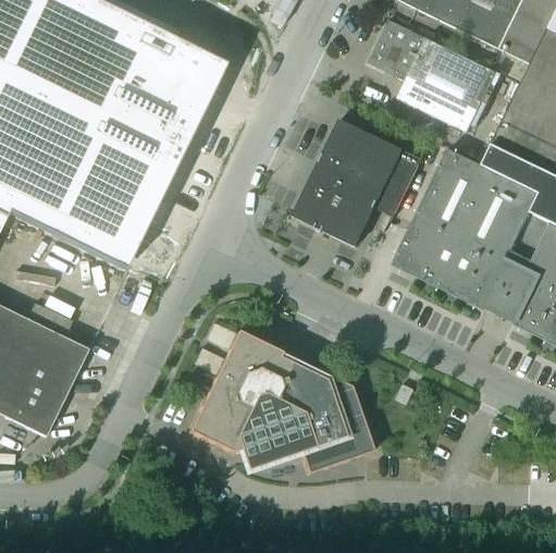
[(0,0),(0,146),(157,223),(234,65),(98,0),(0,0)]
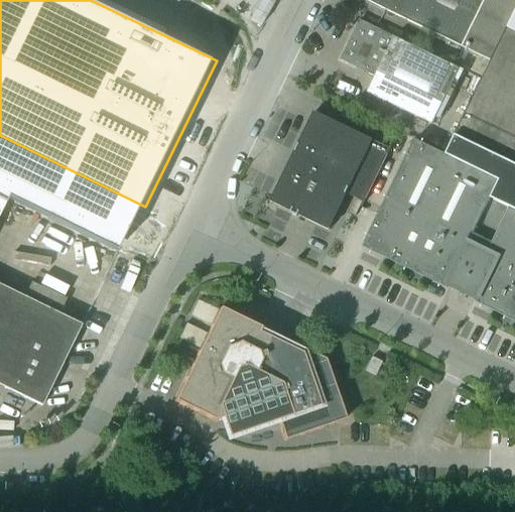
[(463,44),(484,0),(371,0),(463,44)]
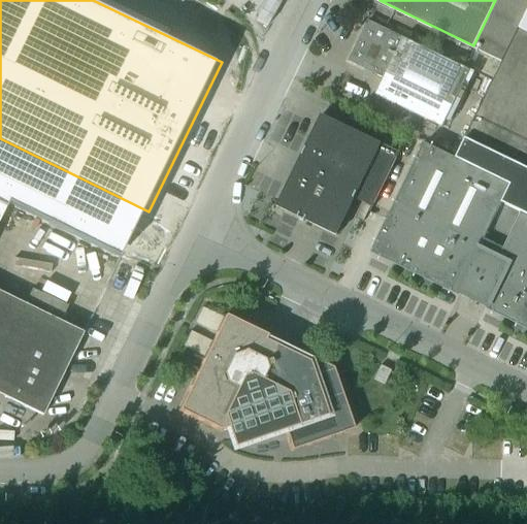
[(495,0),(473,45),(503,60),(458,152),(457,155),(526,189),(526,0),(495,0)]
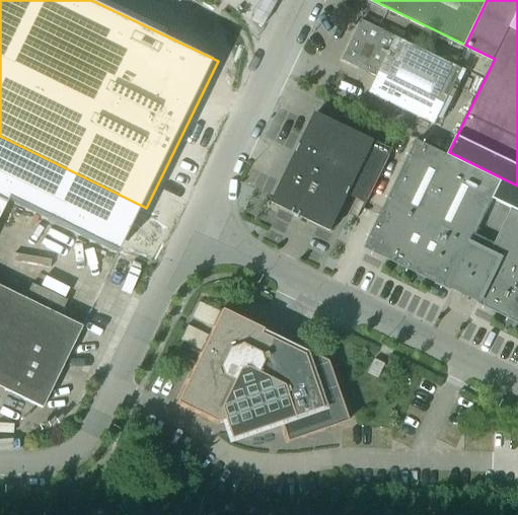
[(450,106),(458,88),(453,85),(462,66),(362,17),(343,57),(378,74),(370,91),(435,123),(445,103),(450,106)]
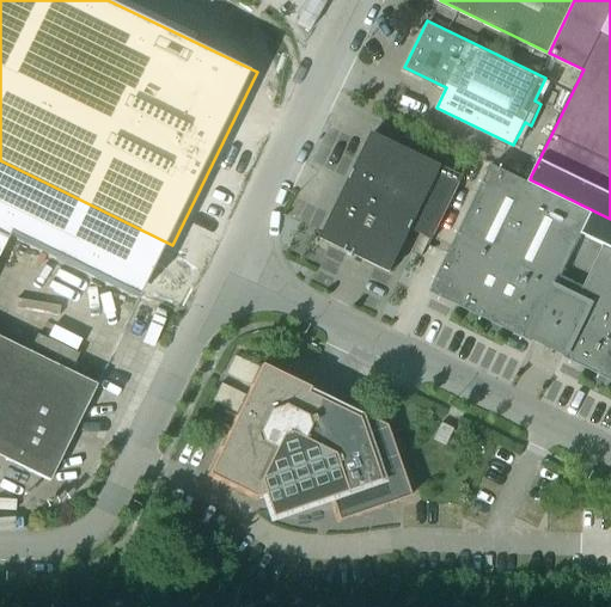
[(433,237),(463,173),(373,130),(322,238),(391,271),(411,226),(433,237)]
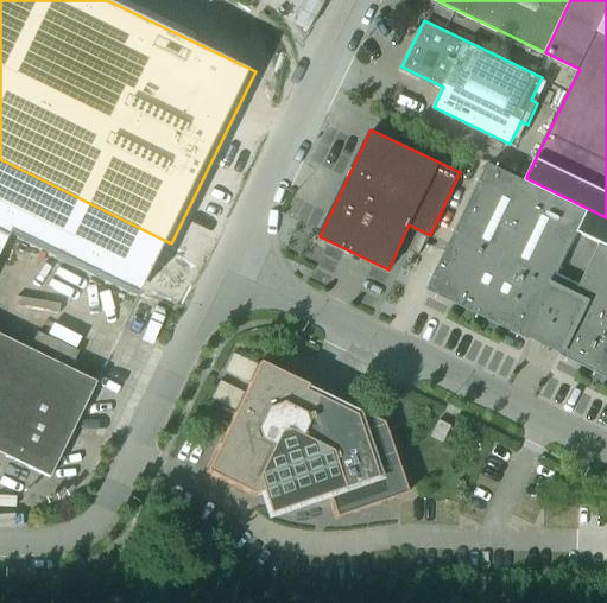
[(526,178),(488,160),(428,286),(528,335),(531,329),(542,335),(542,337),(542,338),(542,340),(543,341),(544,342),(545,343),(547,343),(548,343),(550,343),(550,342),(551,342),(552,340),(554,341),(606,229),(606,217),(526,178)]
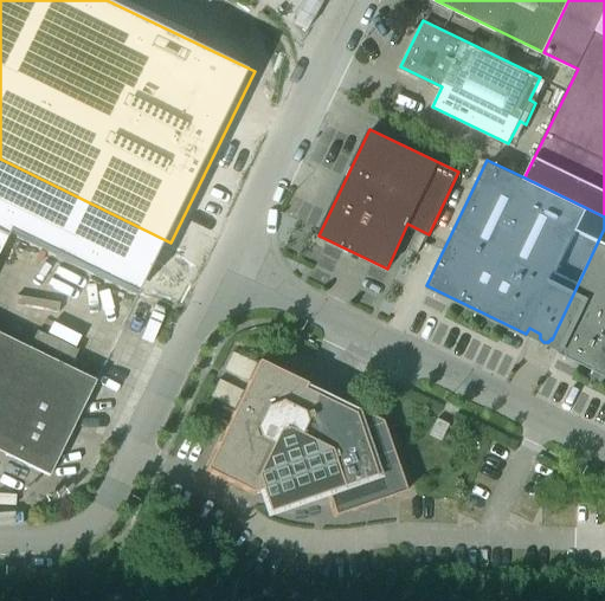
[(604,228),(552,340),(562,344),(559,350),(604,373),(604,228)]
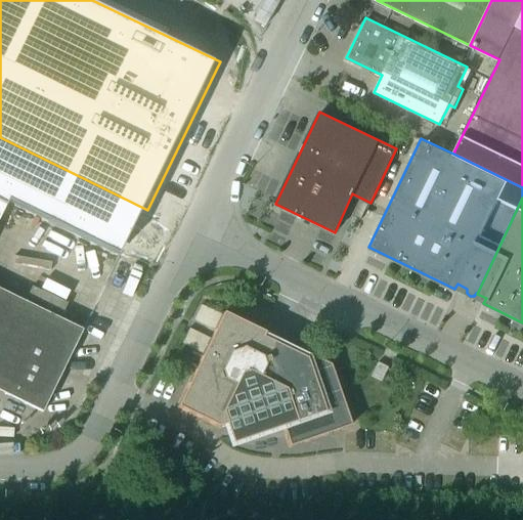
[(0,287),(0,389),(35,406),(42,409),(43,406),(82,327),(0,287)]
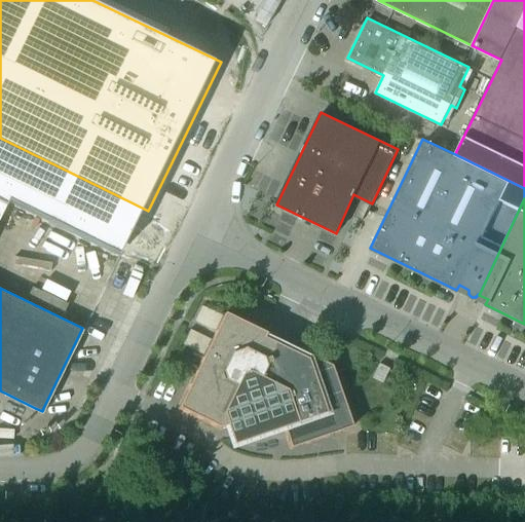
[(201,303),(194,318),(216,328),(223,313),(201,303)]
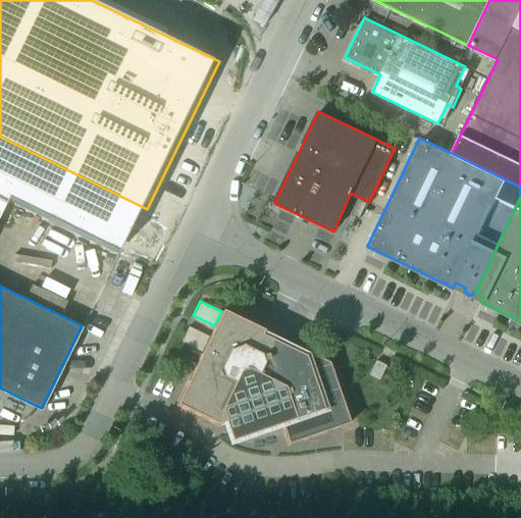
[(272,340),(271,339),(261,333),(263,329),(222,309),(221,311),(214,325),(210,334),(202,351),(176,403),(217,423),(224,420),(231,439),(281,422),(288,443),(350,421),(329,361),(275,334),(272,340)]
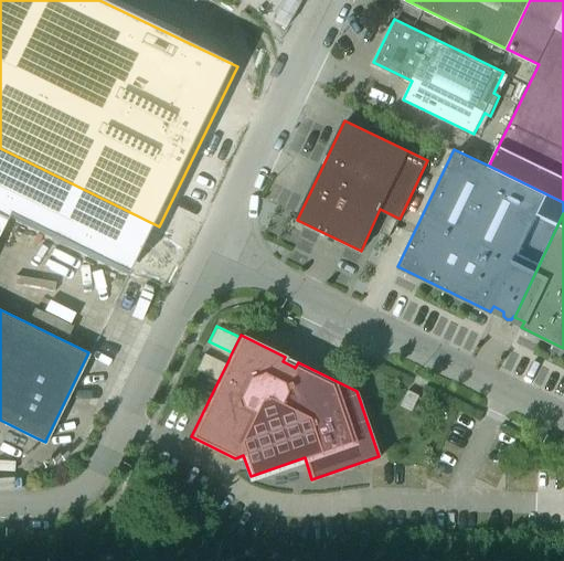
[(204,351),(197,369),(219,380),(227,362),(204,351)]
